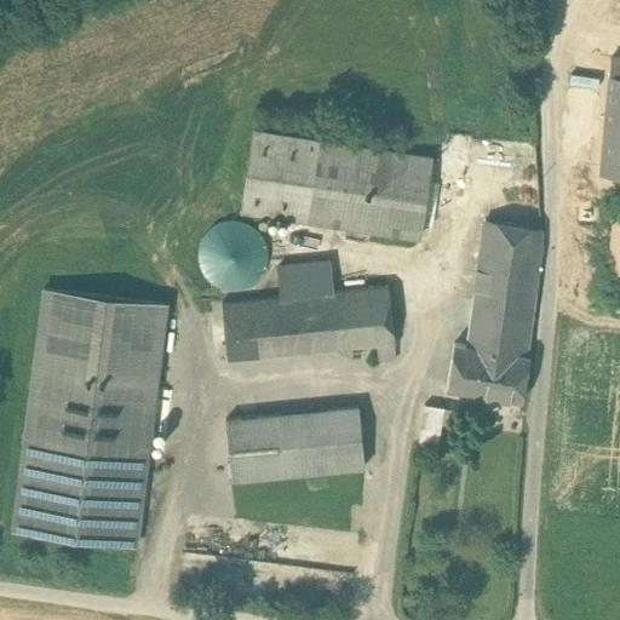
[(619,59),(610,58),(609,75),(619,76),(619,59)]
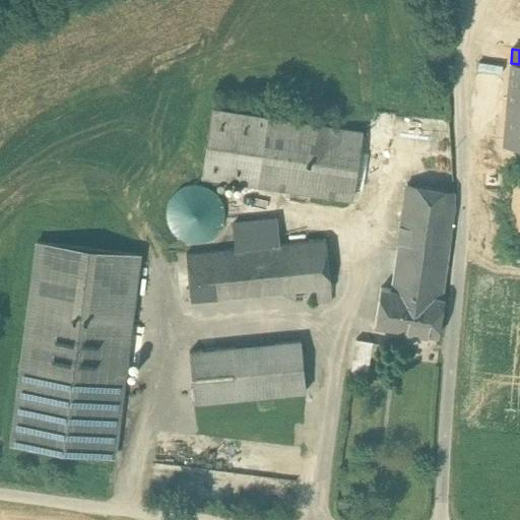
[(519,64),(511,63),(503,145),(519,146),(519,64)]
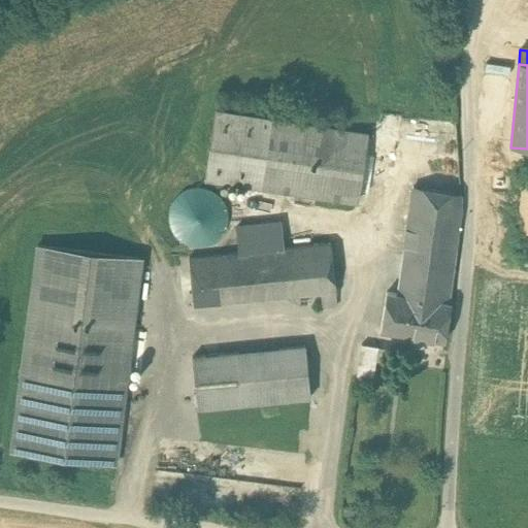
[(367,135),(217,112),(206,179),(357,202),(367,135)]
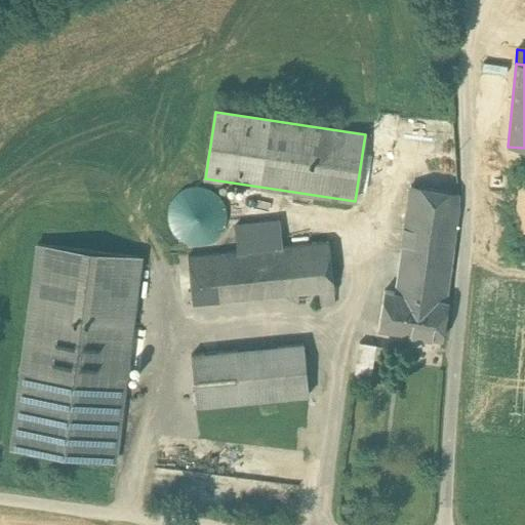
[(460,191),(411,186),(395,292),(446,300),(458,219),(460,191)]
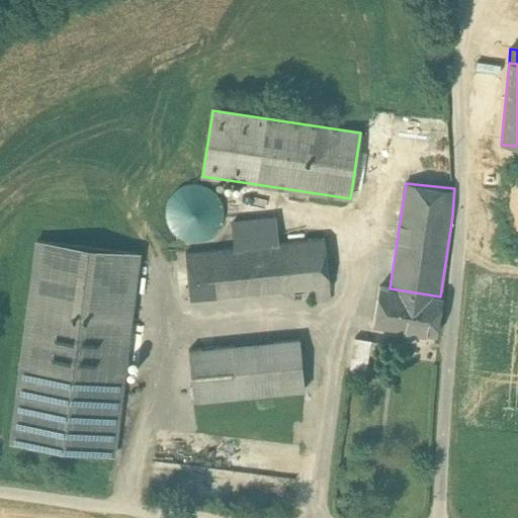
[(222,225),(224,213),(222,202),(214,192),(205,186),(194,184),(183,187),(174,193),(168,202),(166,213),(168,225),(174,234),(184,241),(195,243),(206,240),(216,234),(222,225)]
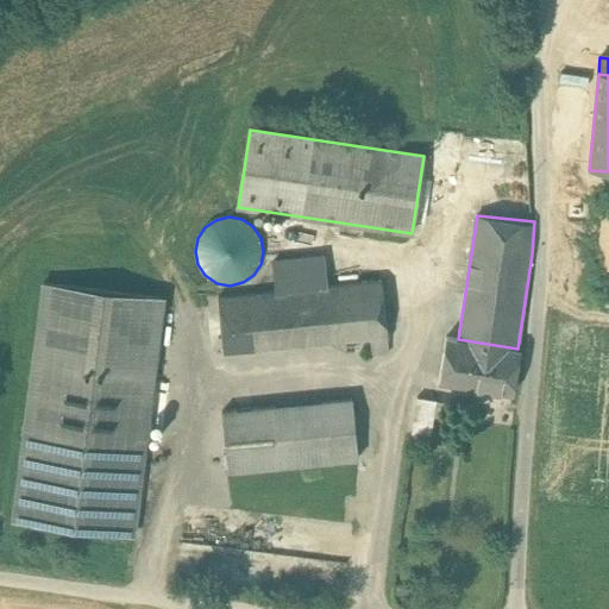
[(324,257),(274,262),(276,292),(325,287),(327,287),(324,257)]
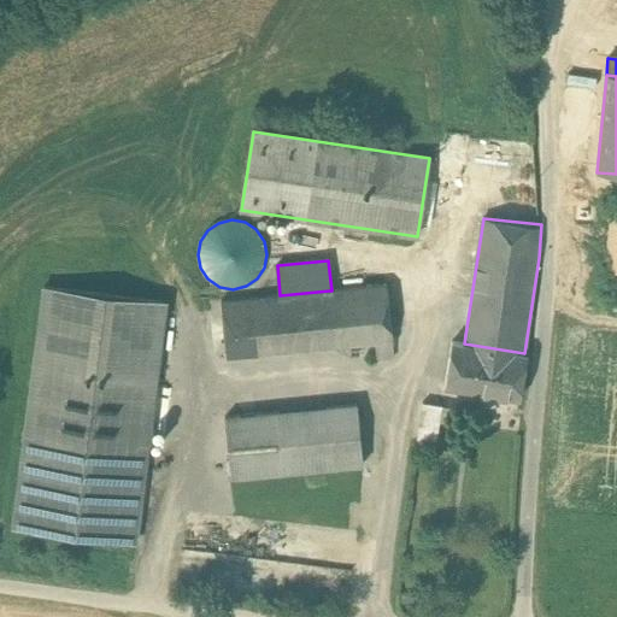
[(331,291),(329,291),(280,295),(222,301),(228,359),(297,352),(293,315),(388,304),(386,283),(331,291)]
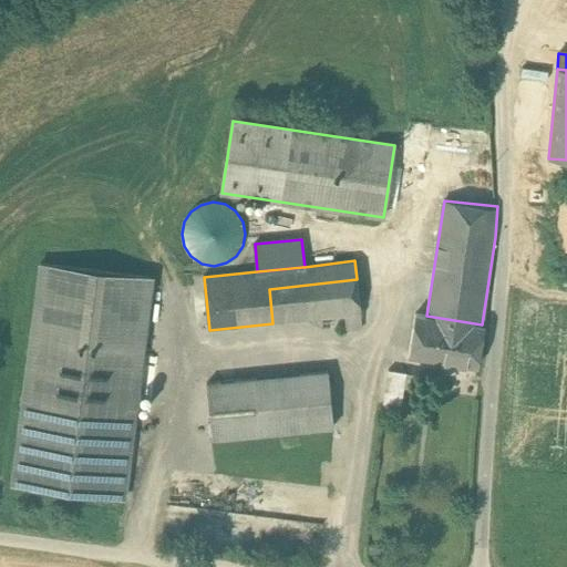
[(152,277),(41,263),(12,485),(124,500),(152,277)]
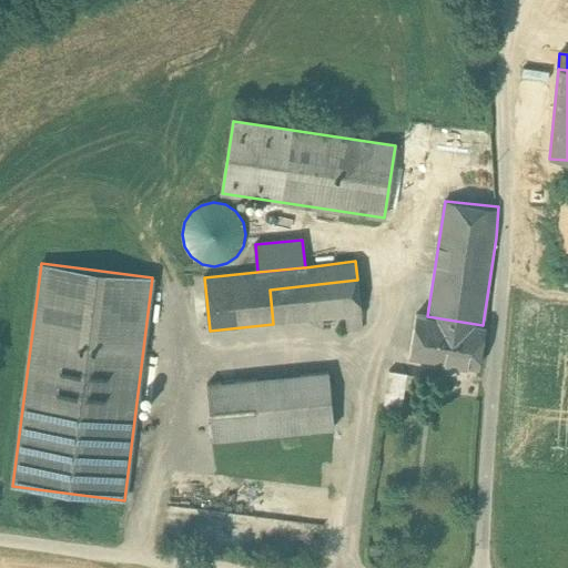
[(357,280),(270,290),(273,324),(345,317),(362,316),(357,280)]
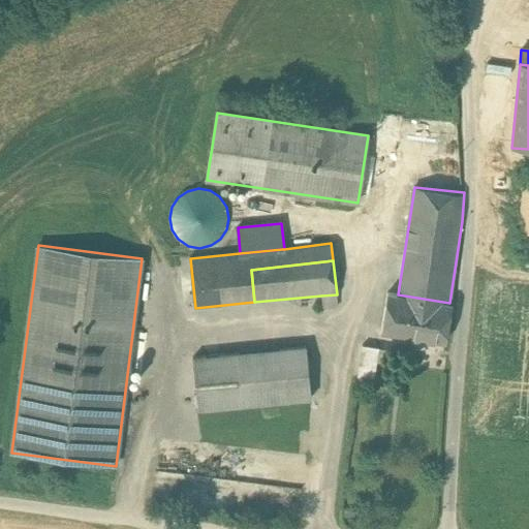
[(398,294),(387,293),(381,331),(445,341),(452,304),(449,303),(398,294)]
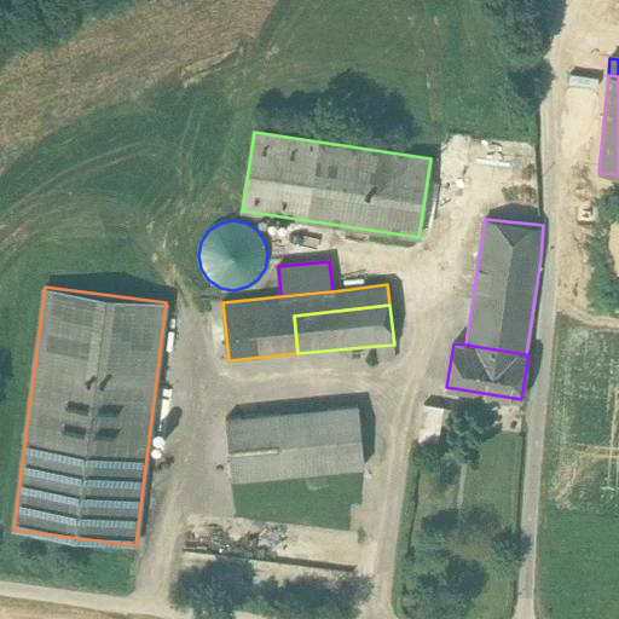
[(394,345),(376,346),(377,359),(395,358),(394,345)]
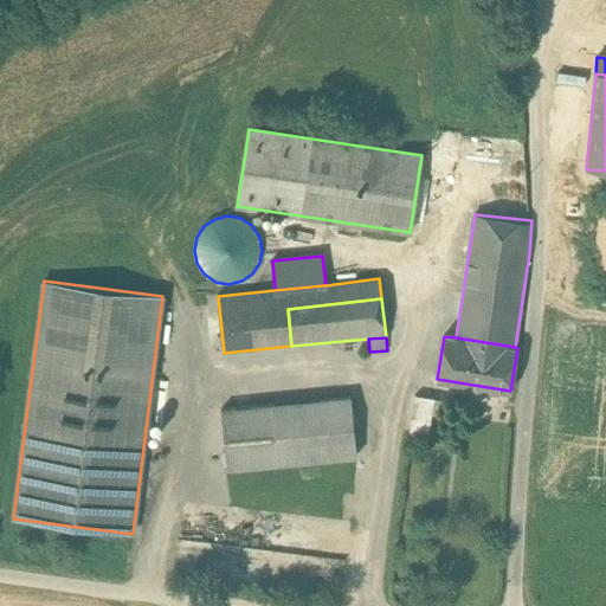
[(434,398),(416,395),(408,433),(427,436),(434,398)]
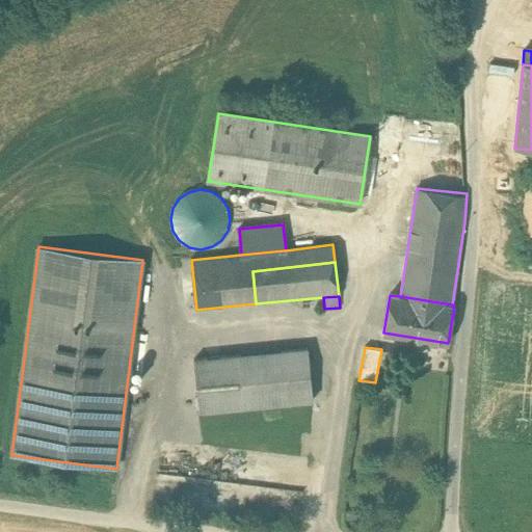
[(308,349),(236,355),(241,407),(313,400),(308,349)]
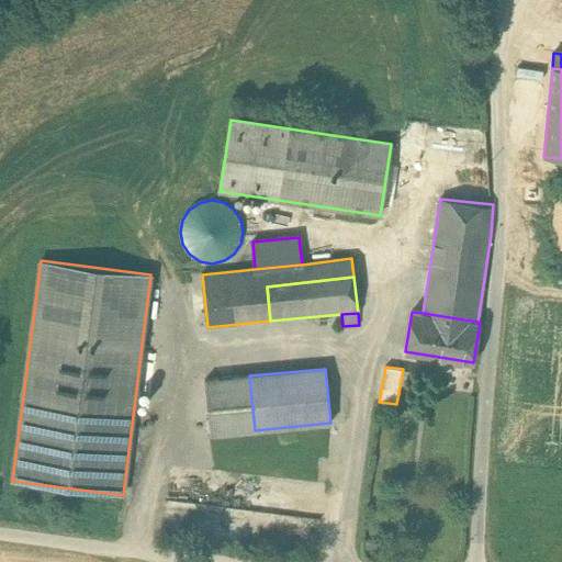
[(249,375),(205,381),(211,435),(255,430),(249,375)]
